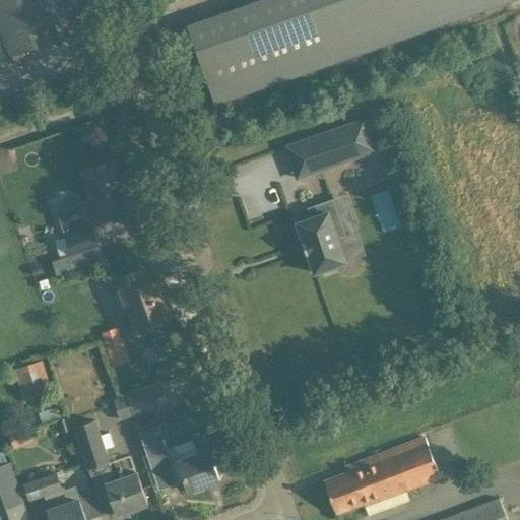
[(0,0),(0,24),(11,56),(59,39),(45,0),(0,0)]
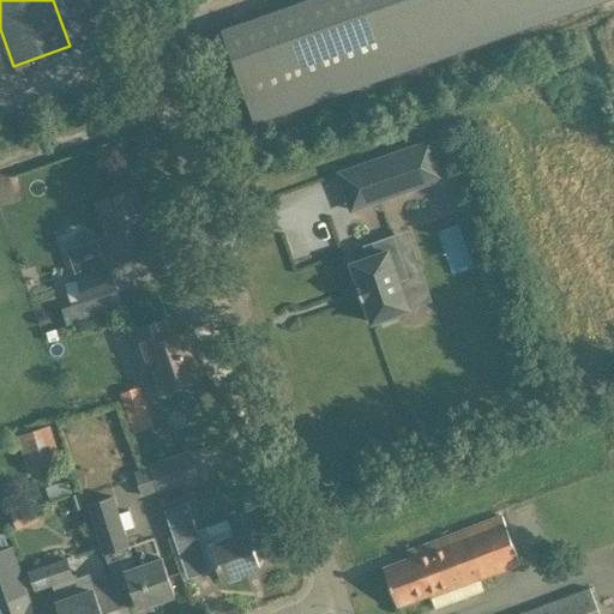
[(305,0),(222,30),(254,124),(605,0),(305,0)]
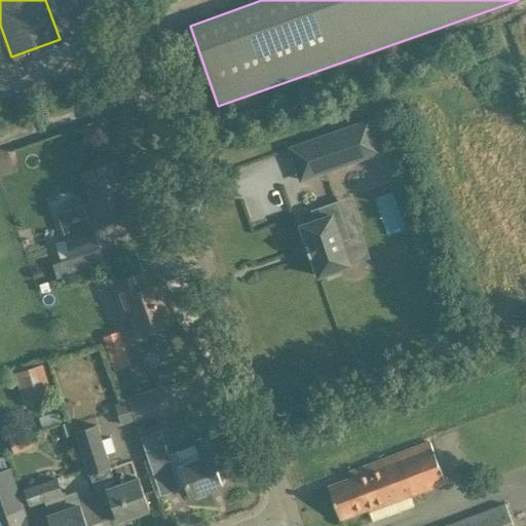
[(370,118),(313,138),(327,173),(382,153),(381,150),(372,124),(370,120),(370,118)]
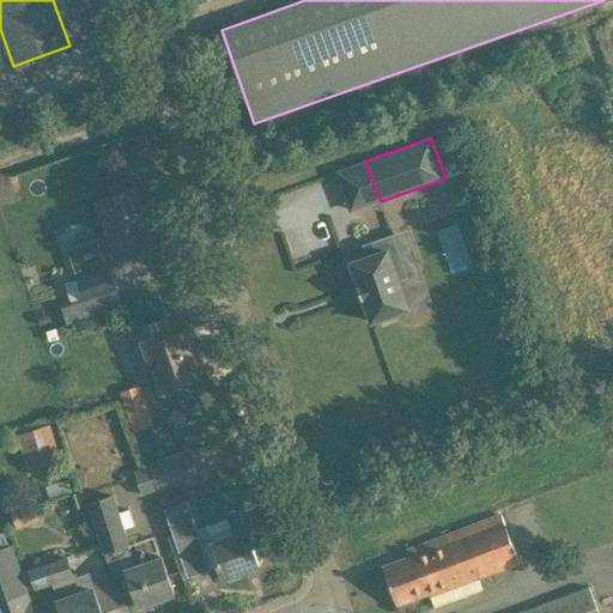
[(132,188),(109,196),(98,200),(109,235),(99,237),(105,255),(150,240),(132,188)]
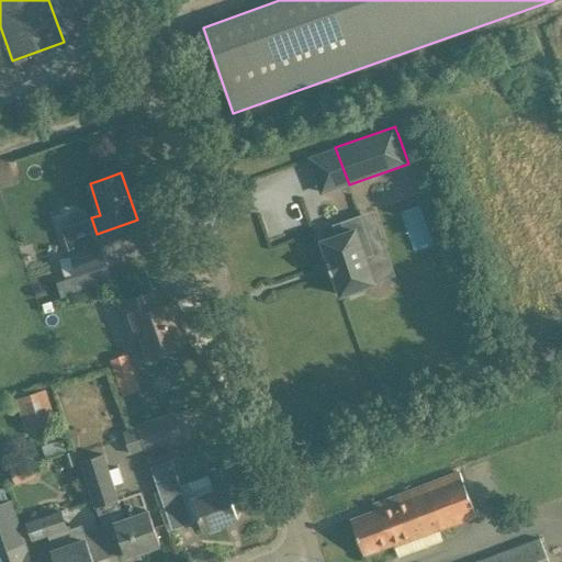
[(363,287),(374,283),(364,257),(373,254),(360,216),(334,225),(337,235),(322,240),(329,260),(327,261),(332,276),(334,274),(340,294),(351,291),(353,294),(364,291),(363,287)]
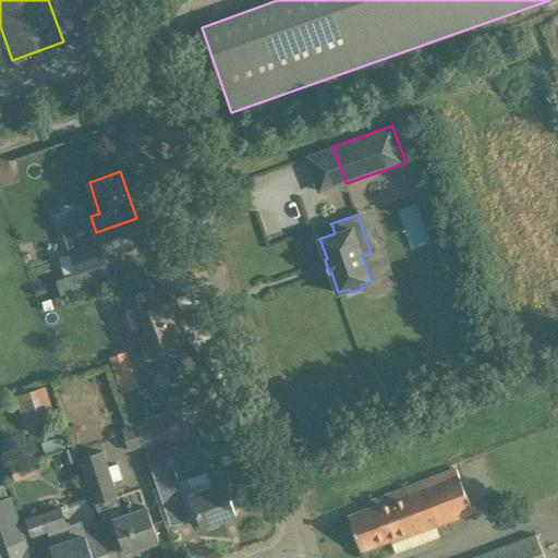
[(71,262),(75,274),(76,278),(108,266),(98,238),(67,249),(71,262)]
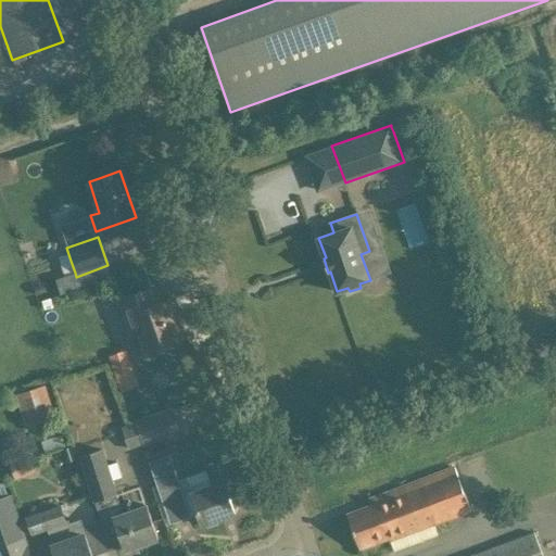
[(140,332),(147,351),(188,337),(174,298),(159,303),(153,287),(119,299),(133,336),(140,332)]
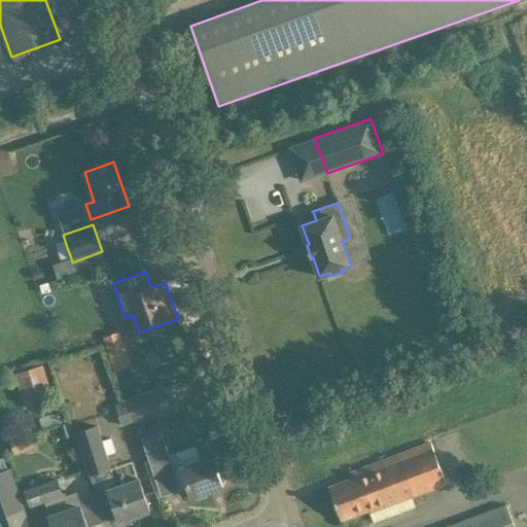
[(108,352),(114,372),(132,365),(126,347),(108,352)]
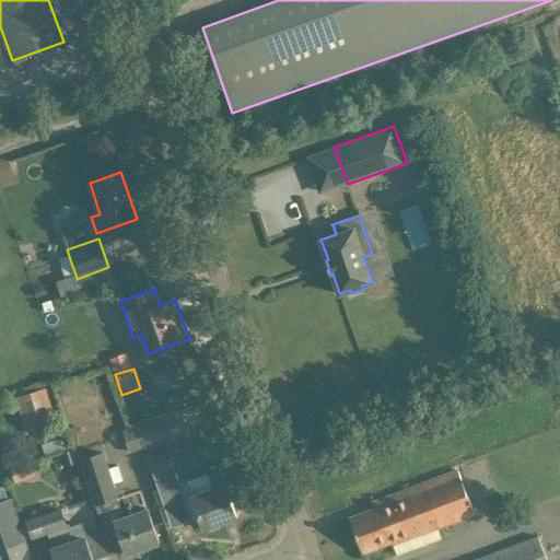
[(56,421),(46,388),(16,397),(26,430),(56,421)]
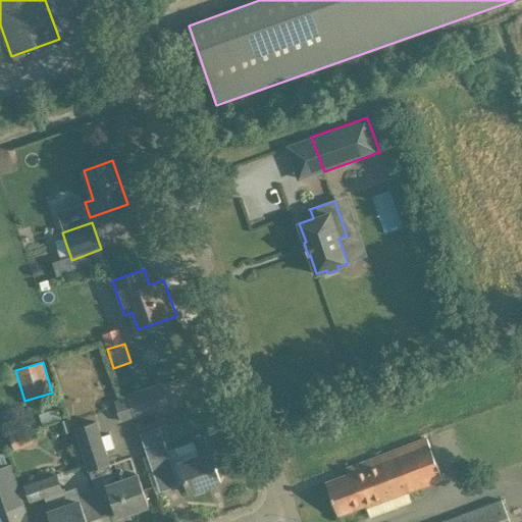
[(159,427),(154,413),(170,408),(162,383),(126,395),(135,419),(140,434),(159,427)]
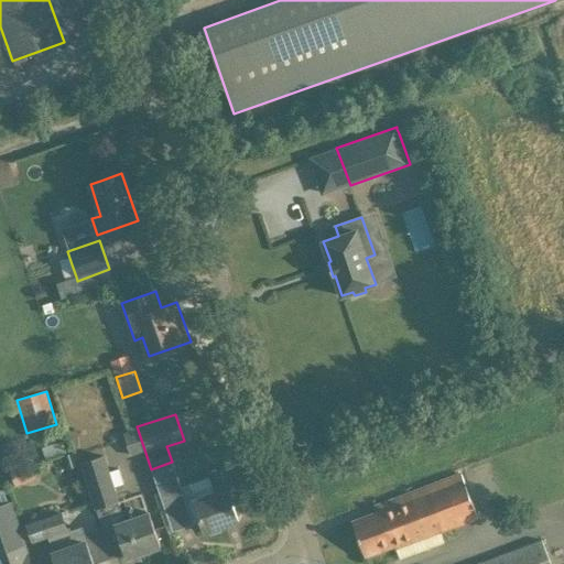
[(145,453),(137,426),(122,432),(131,457),(145,453)]
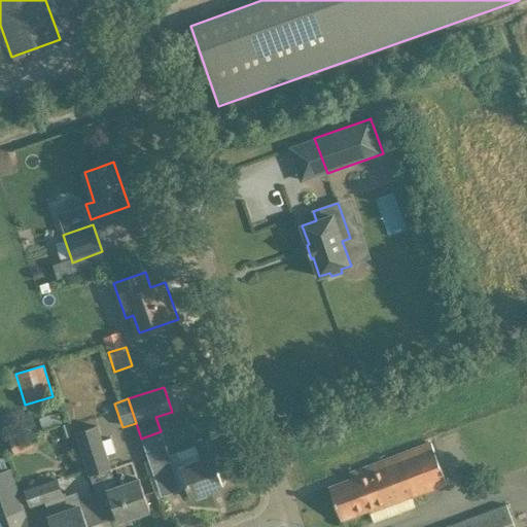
[(71,434),(68,424),(60,426),(63,437),(71,434)]
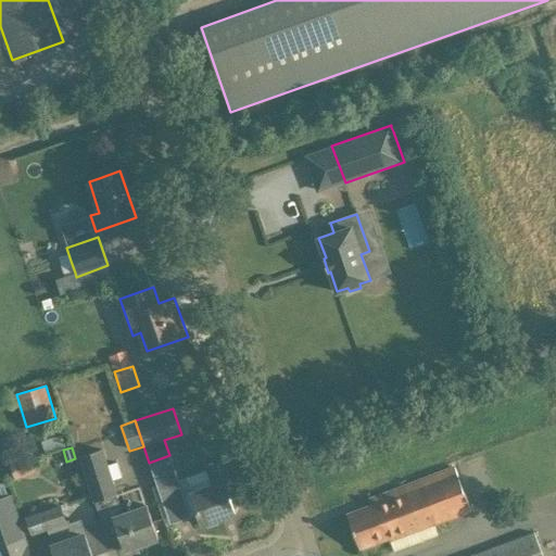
[(123,513),(116,494),(103,450),(79,457),(93,503),(96,502),(103,526),(116,521),(126,551),(159,539),(147,505),(123,513)]
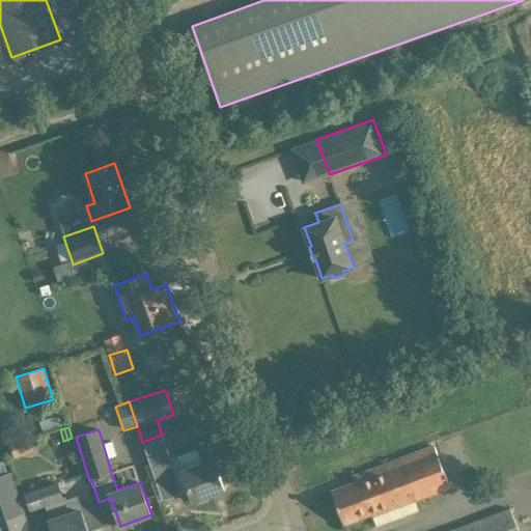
[(162,435),(142,442),(156,481),(175,474),(162,435)]
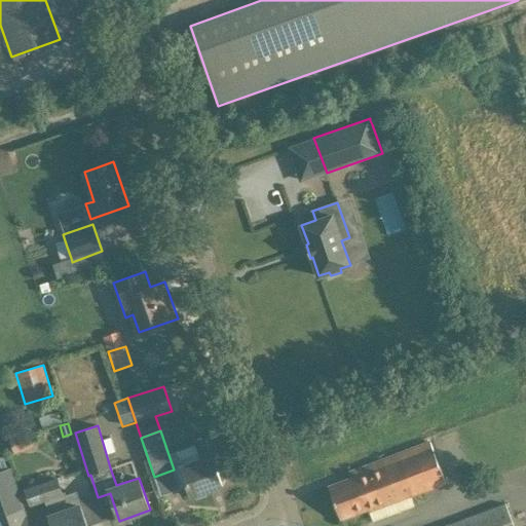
[(204,495),(205,491),(222,486),(215,464),(228,460),(219,436),(199,442),(195,444),(195,445),(175,452),(184,477),(190,496),(193,495),(197,497),(204,495)]
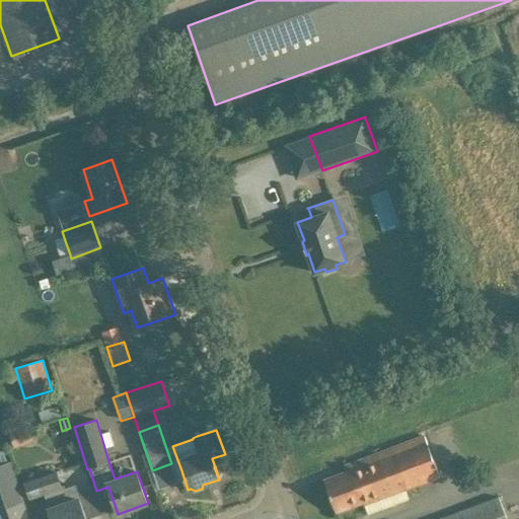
[(323,479),(336,513),(364,502),(368,514),(409,499),(405,489),(440,475),(425,436),(345,465),(347,471),(323,479)]
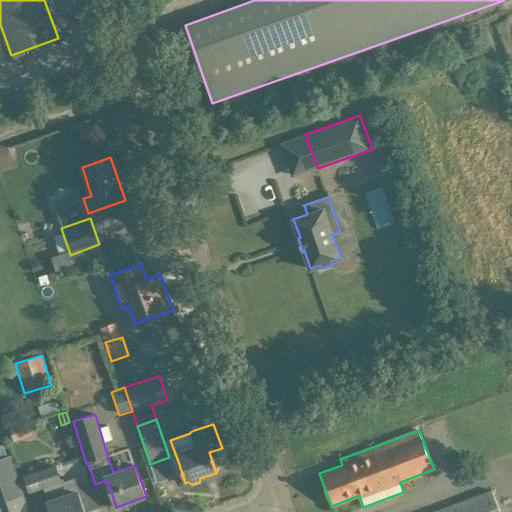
[(0,509),(1,511),(28,511),(28,510),(10,456),(8,456),(4,444),(0,444),(0,509)]
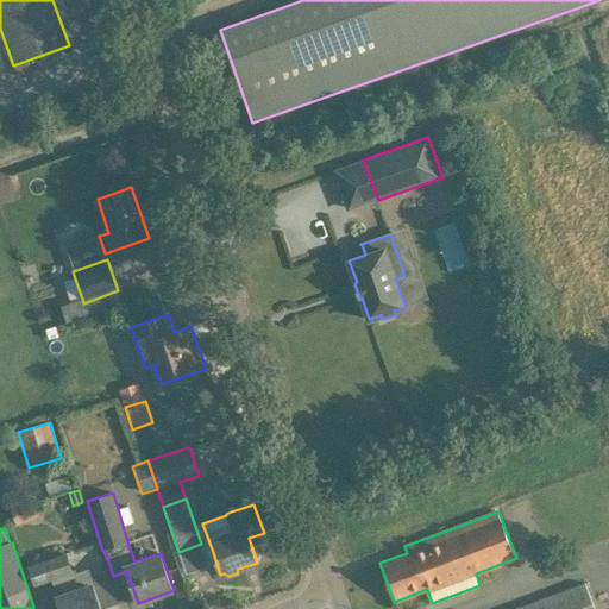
[(101,608),(93,585),(94,585),(88,569),(69,575),(69,573),(71,572),(66,554),(30,567),(37,585),(54,579),(60,597),(57,598),(60,608),(101,608)]
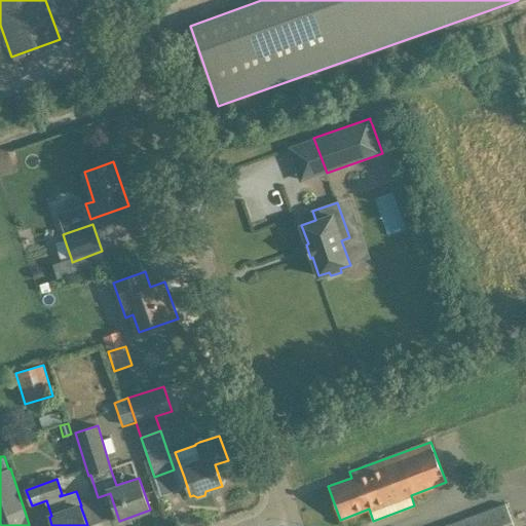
[(513,525),(504,503),(443,525),(513,525)]
